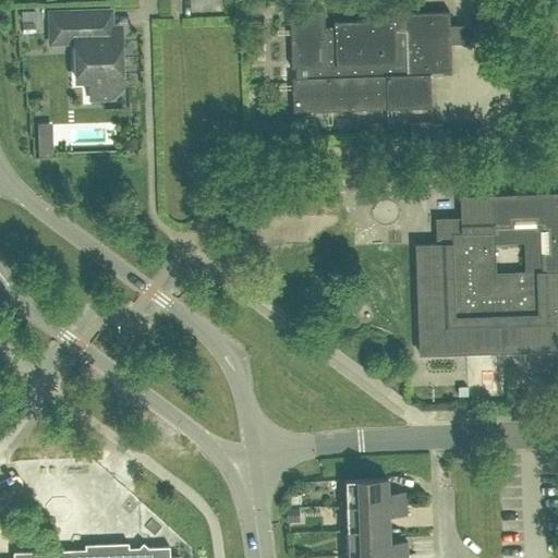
[(111,40),(111,26),(110,10),(83,11),(49,12),(50,43),(75,43),(75,57),(74,58),(75,67),(76,67),(76,73),(91,73),(91,99),(112,98),(122,88),(120,40),(111,40)]
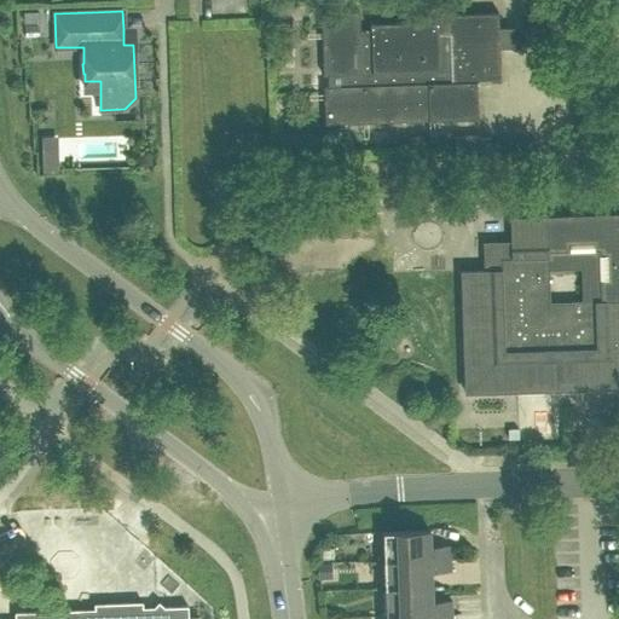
[(501,81),(499,48),(498,13),(405,16),(405,22),(369,24),(370,30),(359,32),(359,12),(320,13),(324,125),(478,119),(476,82),(501,81)]
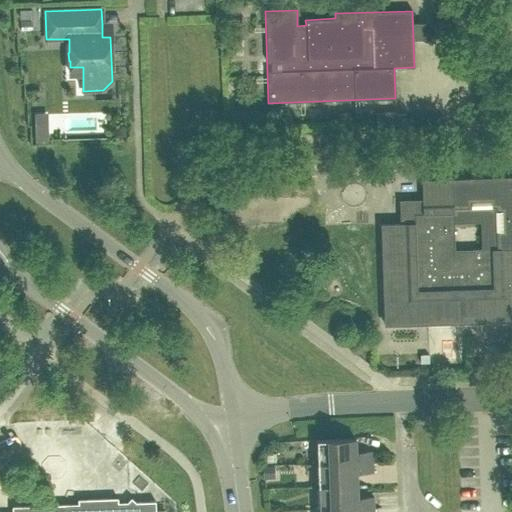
[(268,113),(248,113),(248,126),(268,125),(268,113)]
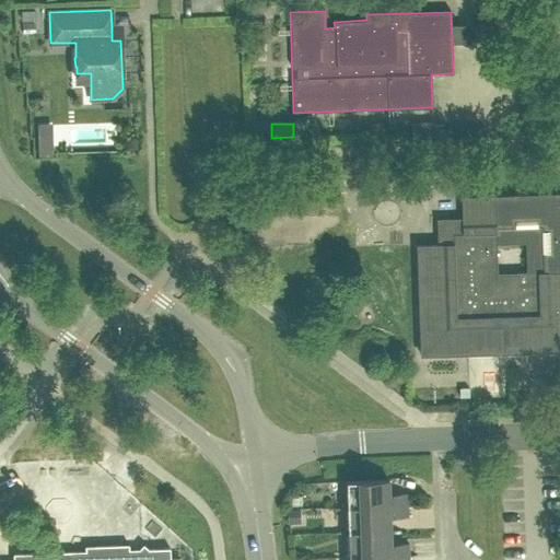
[(443,125),(433,125),(418,126),(418,139),(444,138),(443,125)]
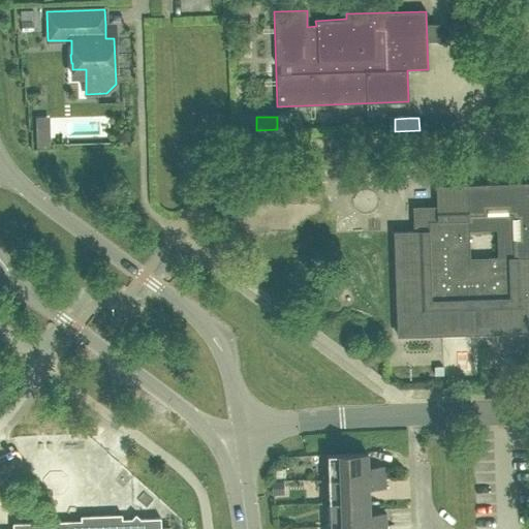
[(50,135),(35,135),(35,147),(50,147),(50,135)]
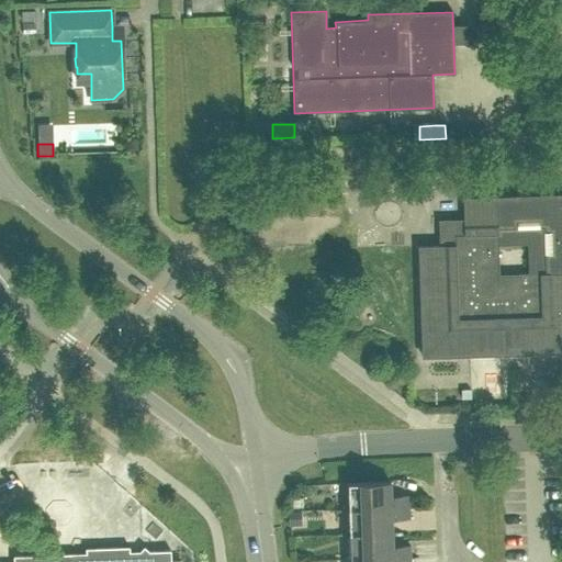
[(561,194),(559,195),(559,193),(558,193),(558,195),(538,195),(538,194),(537,194),(537,195),(523,197),(517,197),(517,194),(516,194),(516,197),(496,198),(496,195),(494,195),(495,198),(464,199),(464,197),(463,197),(463,222),(440,222),(441,246),(416,246),(416,248),(418,247),(419,278),(417,278),(417,279),(419,279),(420,310),(418,310),(418,311),(425,311),(425,319),(420,319),(423,357),(456,356),(470,356),(499,355),(501,356),(502,356),(502,355),(520,353),(531,353),(531,355),(534,355),(534,353),(561,351),(561,194)]
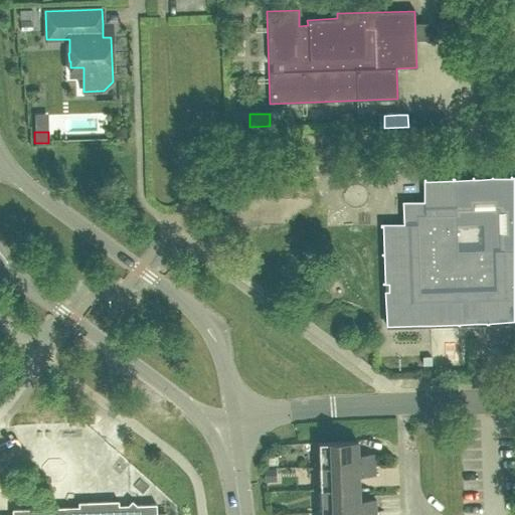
[(7,410),(8,437),(66,435),(65,408),(7,410)]
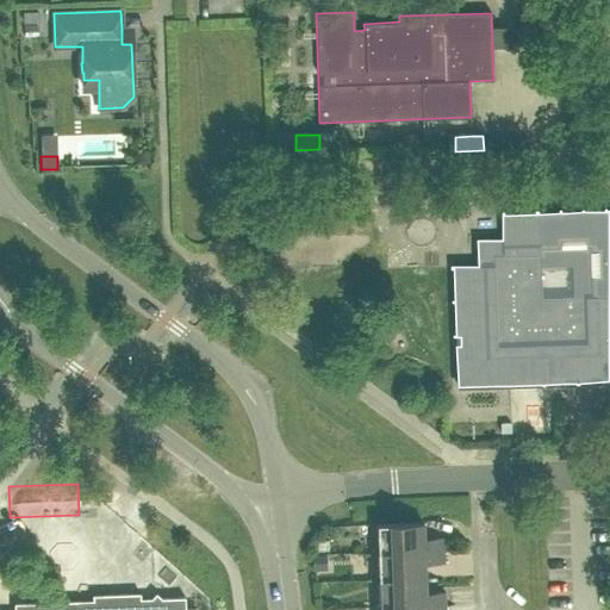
[(156,586),(179,562),(101,492),(80,516),(111,543),(100,556),(111,566),(122,554),(156,586)]
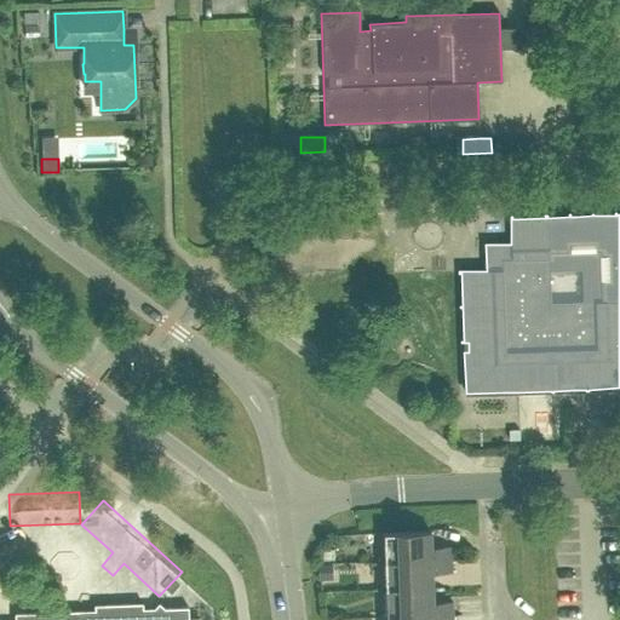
[(430,547),(430,532),(383,533),(384,562),(451,560),(449,546),(430,547)]
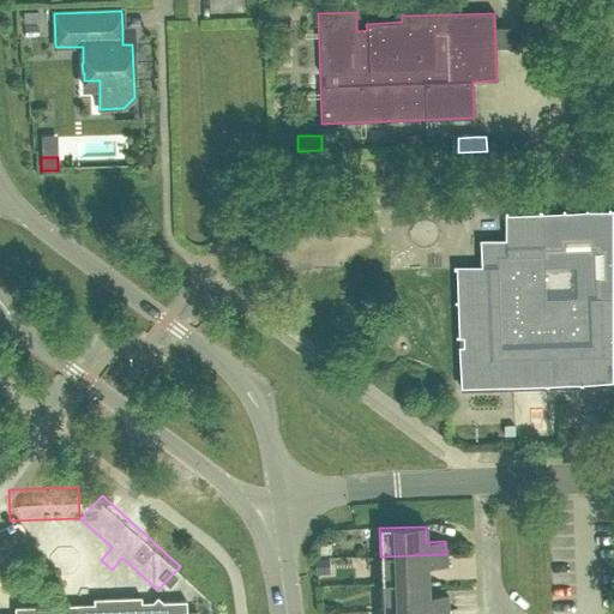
[(427,567),(446,567),(446,554),(380,557),(381,584),(428,582),(427,567)]
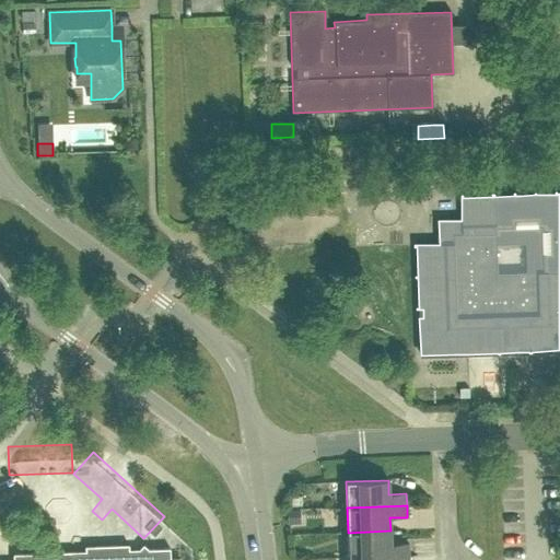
[(51,528),(74,528),(76,517),(51,516),(51,528)]
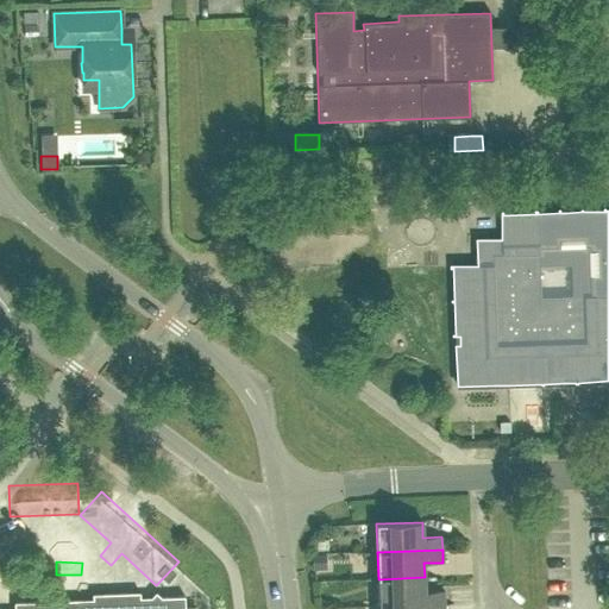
[(444,591),(425,591),(425,577),(378,579),(378,607),(444,604),(444,591)]
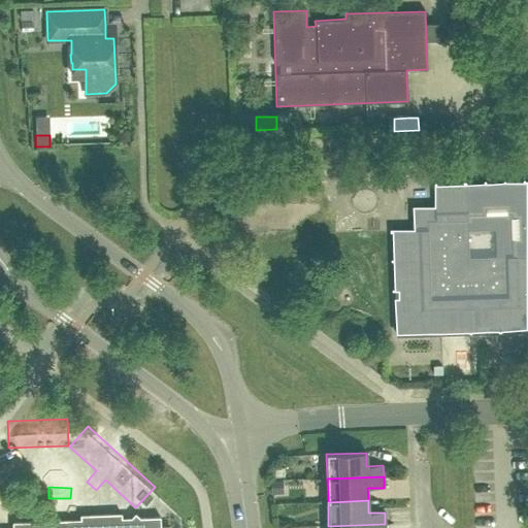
[(170,527),(165,527),(165,526),(160,527),(160,517),(131,518),(121,518),(121,514),(110,515),(110,514),(90,515),(79,516),(80,520),(41,521),(11,522),(11,527),(170,527)]
